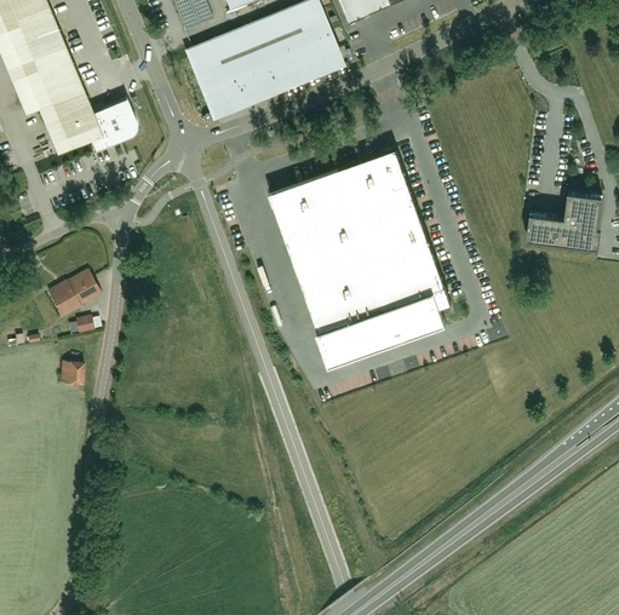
[(135,124),(130,113),(125,99),(124,101),(125,102),(92,115),(44,0),(0,0),(0,21),(56,157),(90,143),(95,154),(92,154),(93,155),(129,141),(130,139),(131,139),(132,138),(132,137),(133,136),(135,134),(136,133),(136,132),(136,130),(136,128),(136,127),(136,126),(136,125),(135,124)]
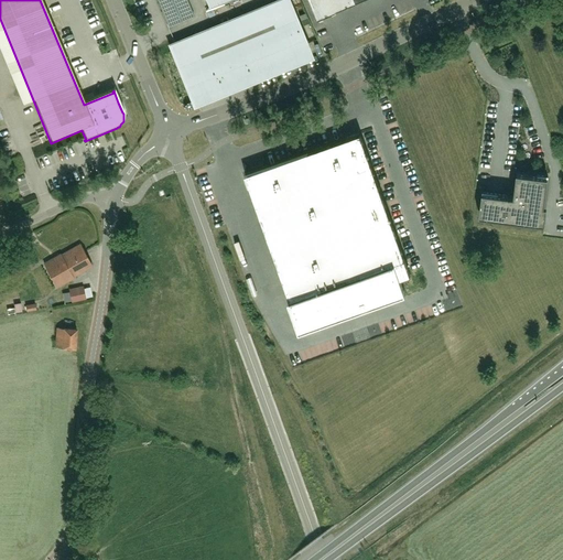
[(194,22),(186,0),(157,0),(168,31),(194,22)]
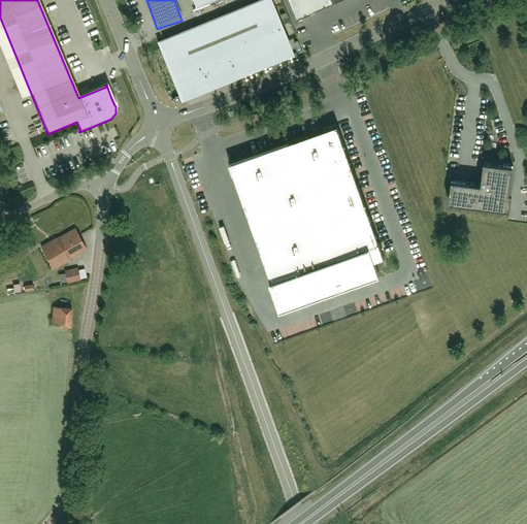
[(285,0),(294,22),(332,6),(346,0),(285,0)]
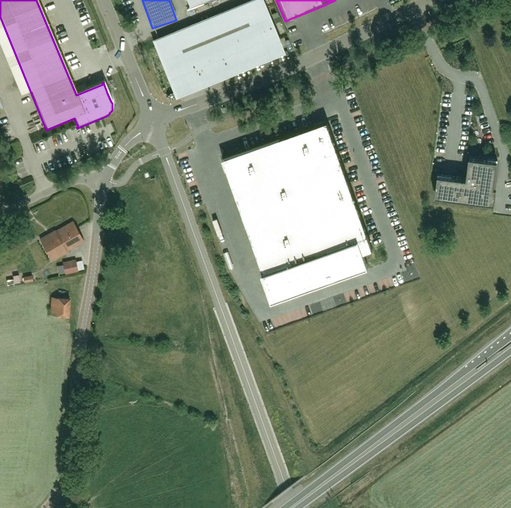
[(178,90),(228,70),(278,49),(261,6),(160,46),(178,90)]
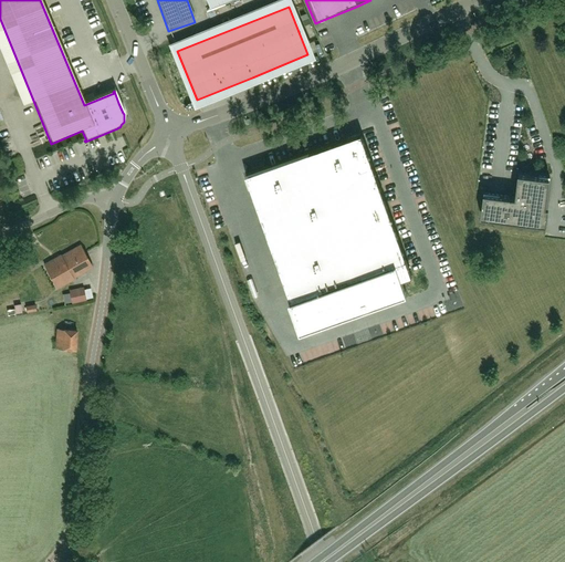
[(361,138),(244,179),(290,305),(288,305),(299,336),(333,324),(332,322),(405,295),(400,284),(411,280),(361,138)]
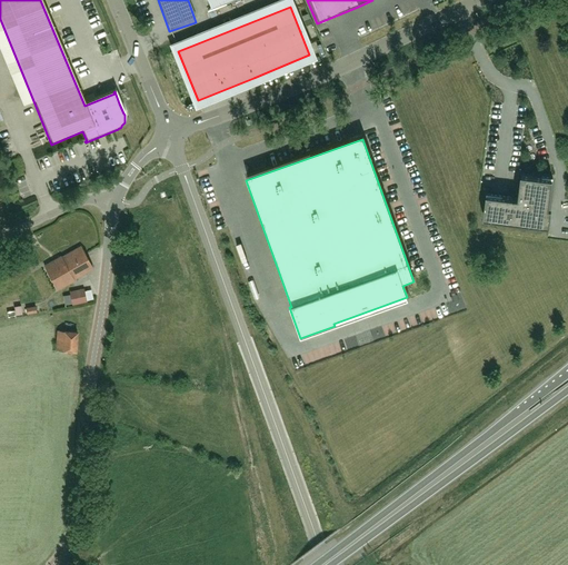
[(551,212),(548,212),(551,182),(520,178),(517,202),(486,198),(482,222),(548,230),(551,212)]
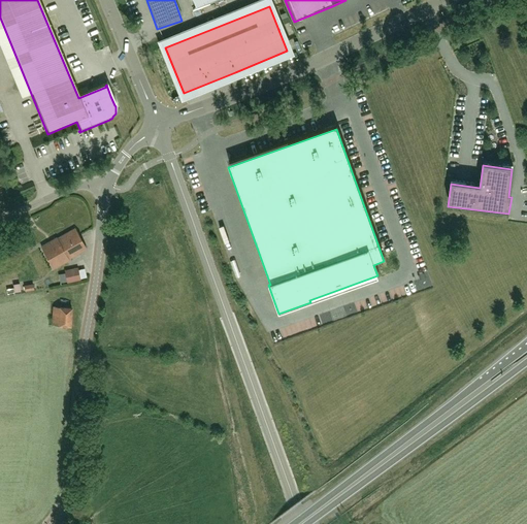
[(40,250),(53,272),(68,264),(67,263),(86,253),(74,232),(56,242),(56,241),(40,250)]
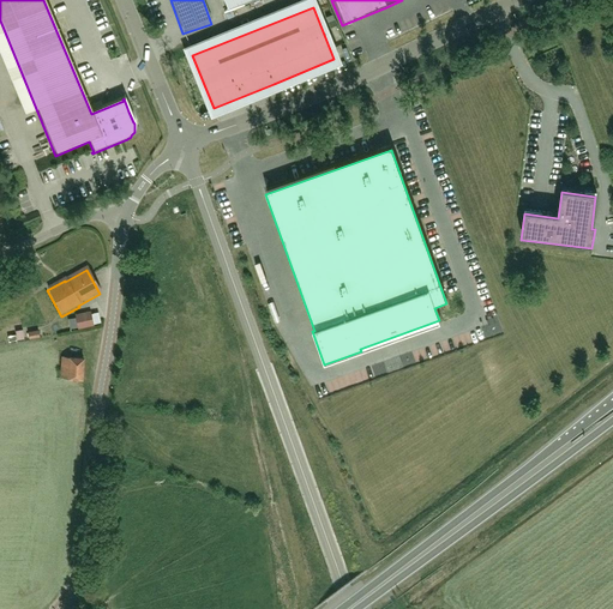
[(74,321),(77,333),(92,330),(90,318),(74,321)]
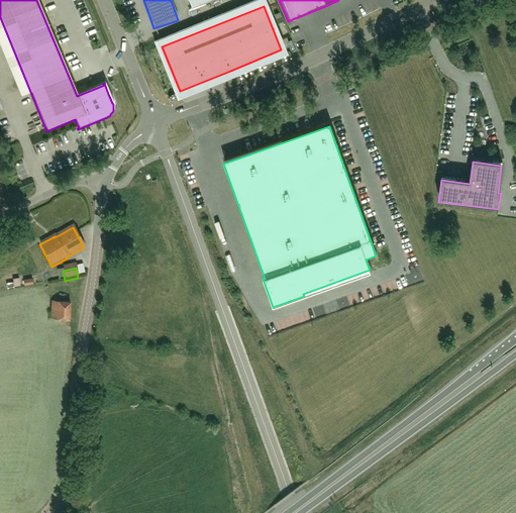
[(54,321),(70,320),(69,301),(53,302),(54,321)]
